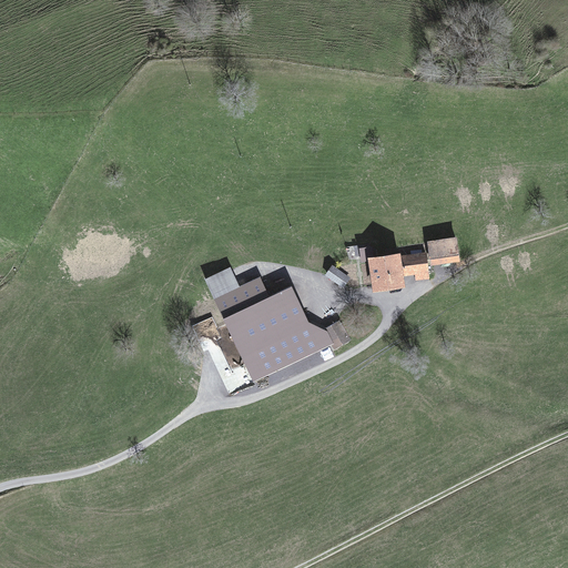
[(457,236),(427,241),(432,264),(460,260),(457,236)]
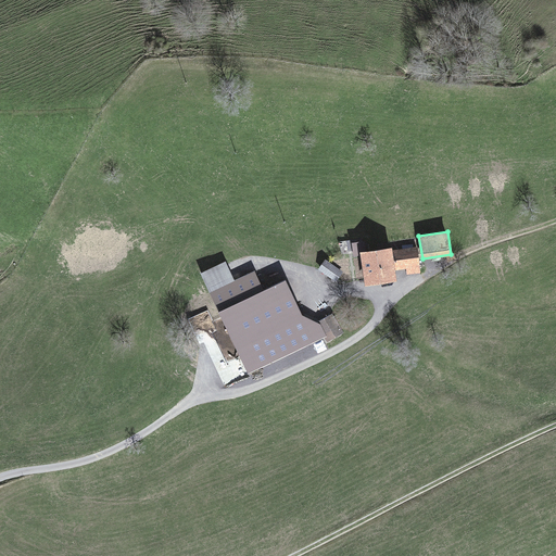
[(392,247),(359,252),(364,286),(396,280),(394,272),(406,270),(407,275),(420,273),(417,247),(392,250),(392,247)]
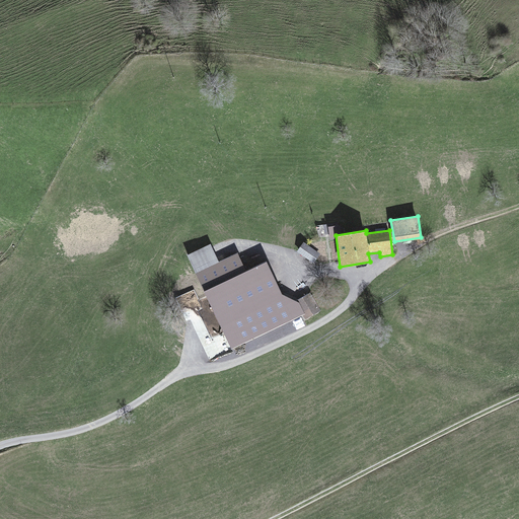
[(320,253),(303,242),(297,250),(314,263),(320,253)]
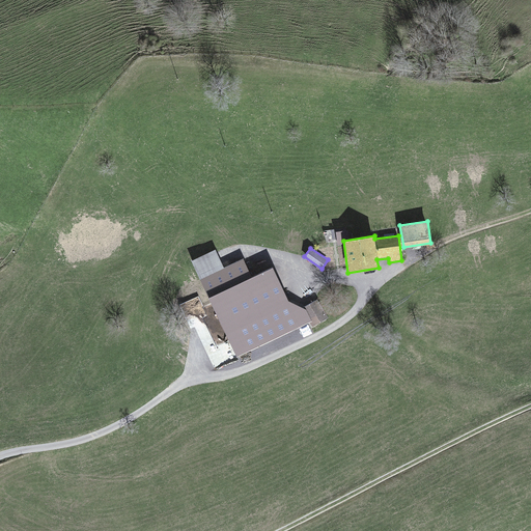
[(215,250),(192,261),(238,356),(311,322),(312,322),(305,308),(303,307),(288,300),(273,268),(252,277),(244,259),(224,269),(215,250)]
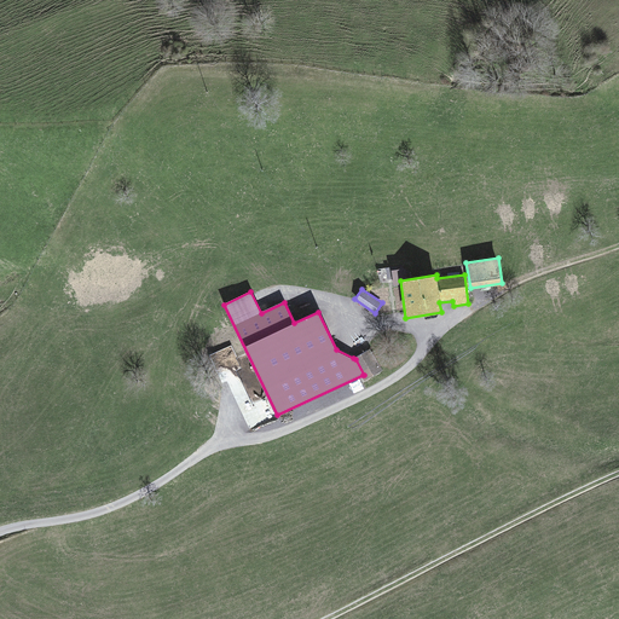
[(370,350),(353,358),(356,359),(364,375),(363,375),(364,379),(381,370),(370,350)]
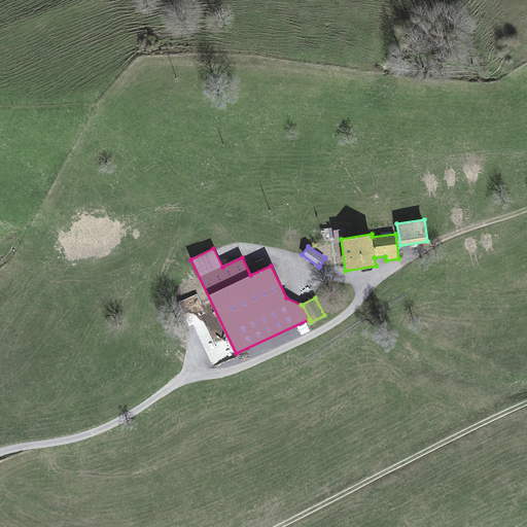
All buildings are outlined.
